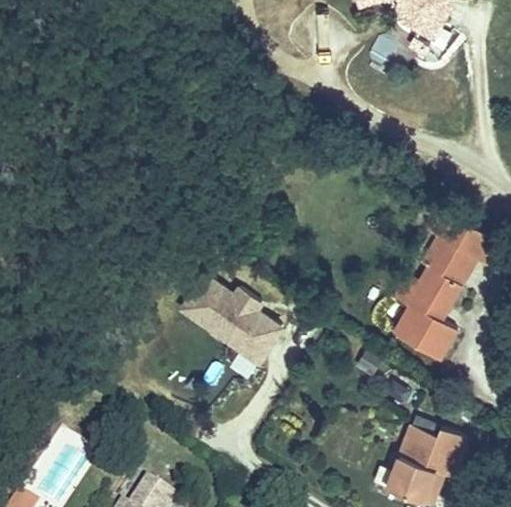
[(454,0),(361,0),(363,7),(386,0),(405,0),(403,4),(406,20),(423,16),(443,27),(456,5),(454,0)]
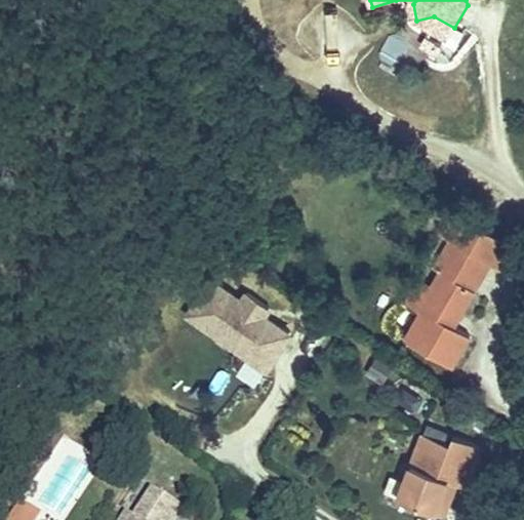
[(454,28),(434,16),(416,21),(447,39),(454,28)]
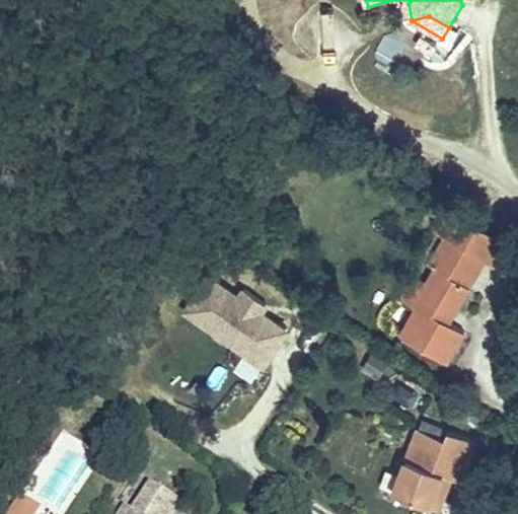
[(423,294),(403,326),(397,338),(447,366),(463,337),(448,327),(484,266),(492,271),(506,247),(454,218),(450,225),(442,221),(433,236),(440,240),(422,272),(432,278),(423,294)]
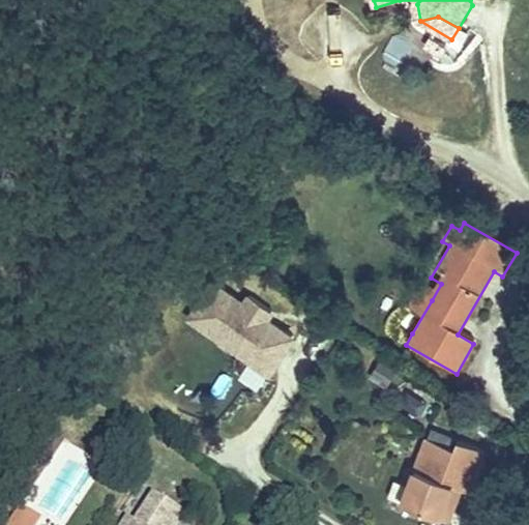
[(245,307),(213,286),(192,321),(223,342),(229,332),(251,346),(244,355),(271,373),(294,339),(268,321),(273,313),(251,297),(245,307)]
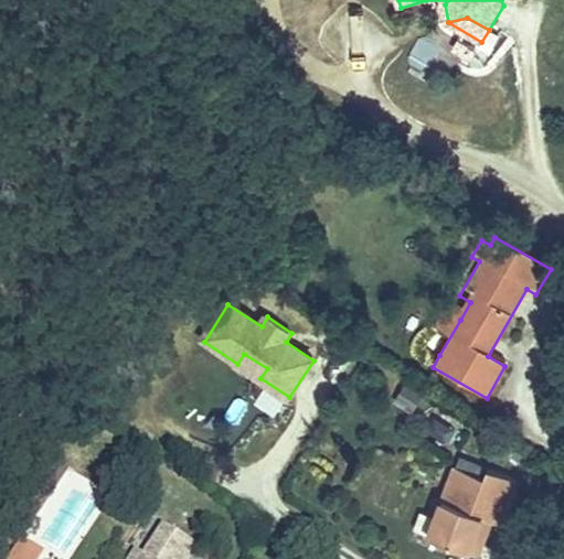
[(423,345),(439,355),(460,320),(443,310),(423,345)]
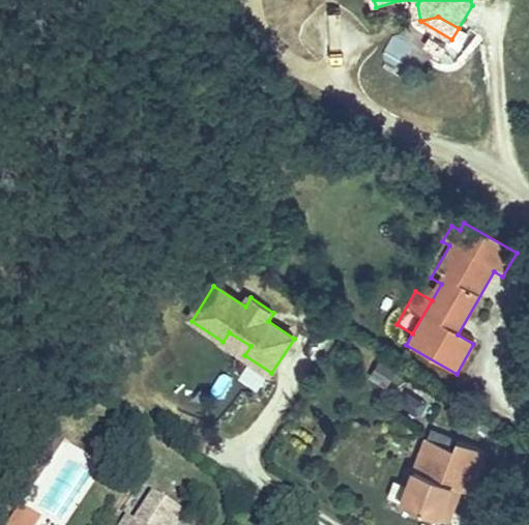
[(387,390),(398,369),(380,360),(370,382),(387,390)]
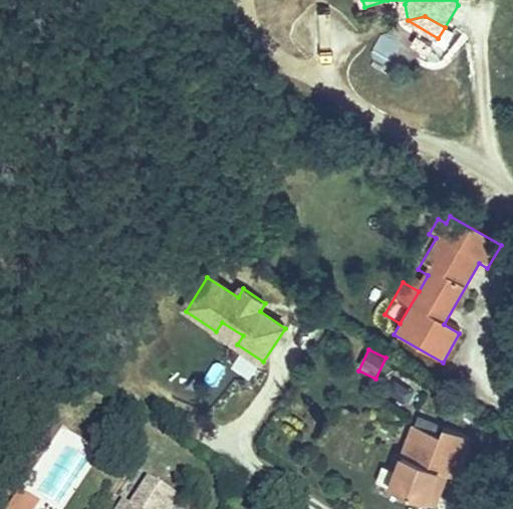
[(381,469),(374,485),(426,504),(438,474),(448,478),(455,480),(470,441),(443,431),(440,439),(413,429),(395,474),(381,469)]
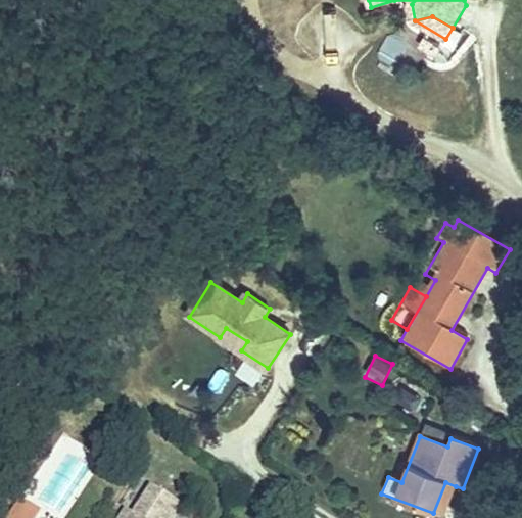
[(445,482),(433,513),(443,517),(456,486),(445,482)]
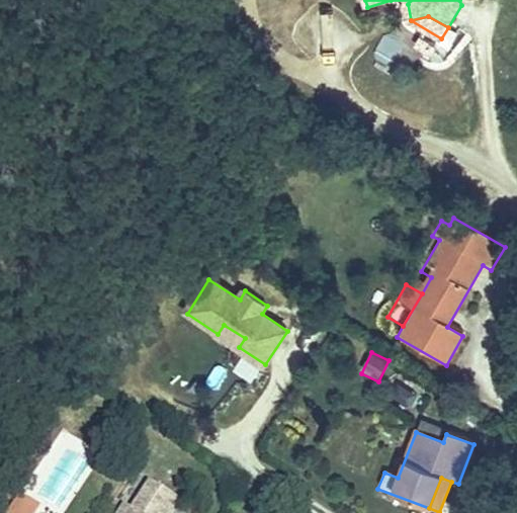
[(174,512),(181,502),(154,483),(136,512),(134,512),(124,506),(120,512),(174,512)]
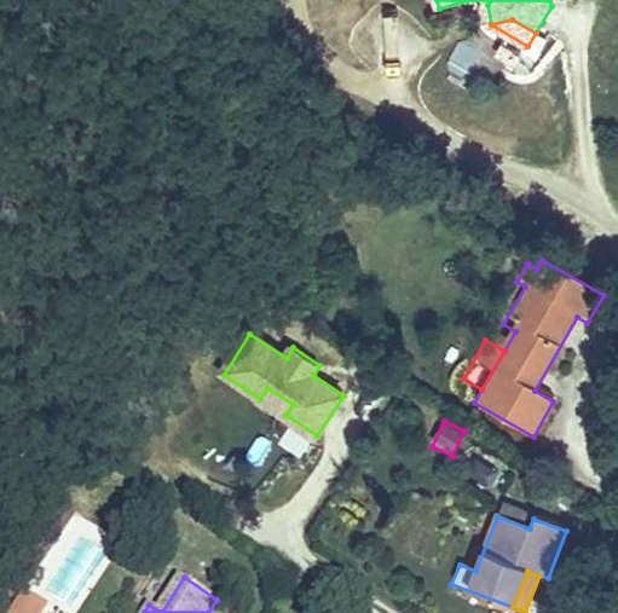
[(45,612),(21,595),(9,612),(45,612)]
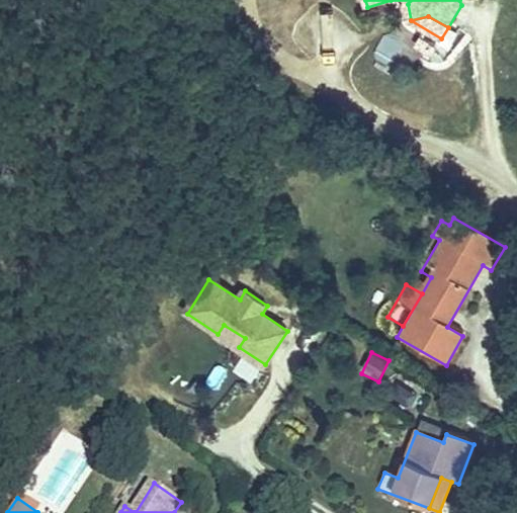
All buildings are outlined.
